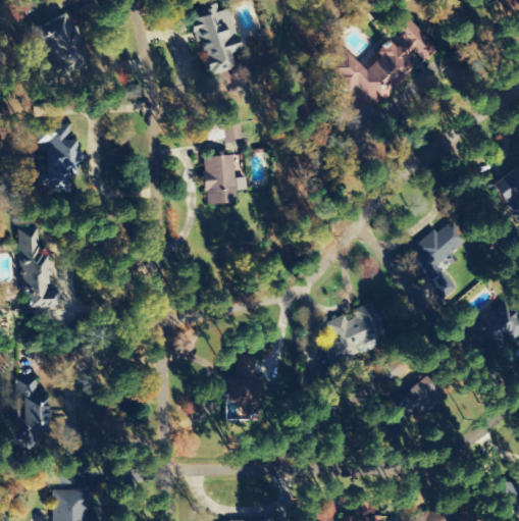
[(193,18),(208,74),(237,67),(232,51),(240,49),(227,8),(221,10),(218,2),(198,8),(200,16),(193,18)]
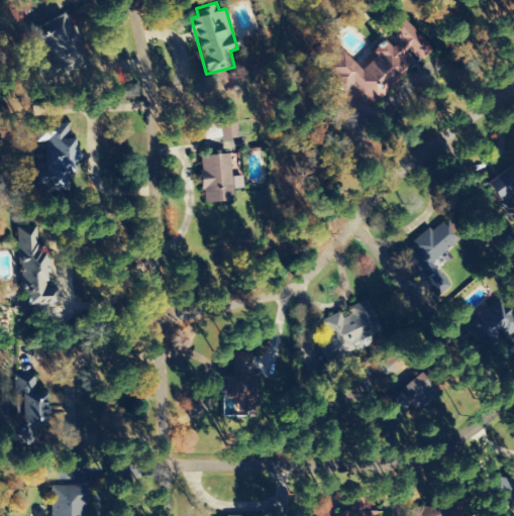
[(373,105),(414,68),(404,57),(411,49),(422,62),(434,50),(398,12),(385,24),(400,40),(393,46),(387,40),(374,53),(378,57),(362,71),(344,52),(325,70),(345,91),(353,84),(373,105)]
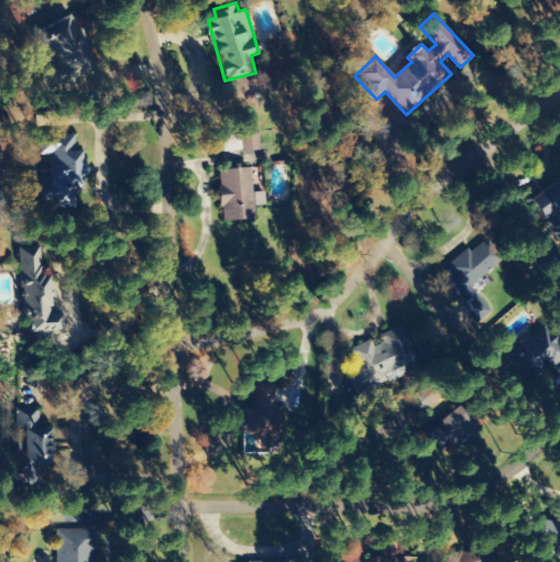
[(43,84),(90,85),(91,53),(76,53),(77,43),(80,43),(80,23),(41,22),(41,39),(57,39),(57,64),(43,64),(43,84)]
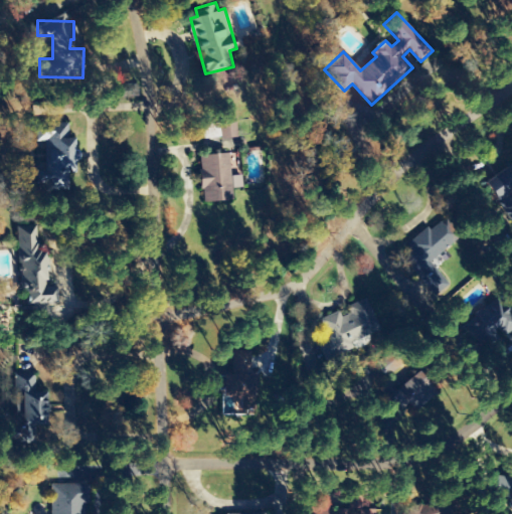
[(238,137),(237,117),(220,118),(222,138),(238,137)]
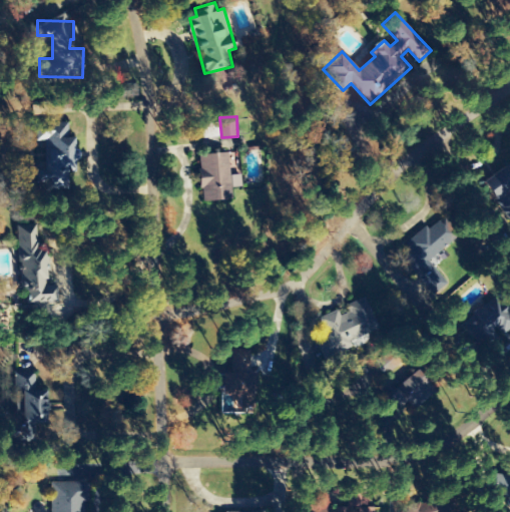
[(71,122),(38,123),(39,139),(44,139),(44,168),(38,168),(38,175),(54,175),(54,189),(73,189),(71,122)]
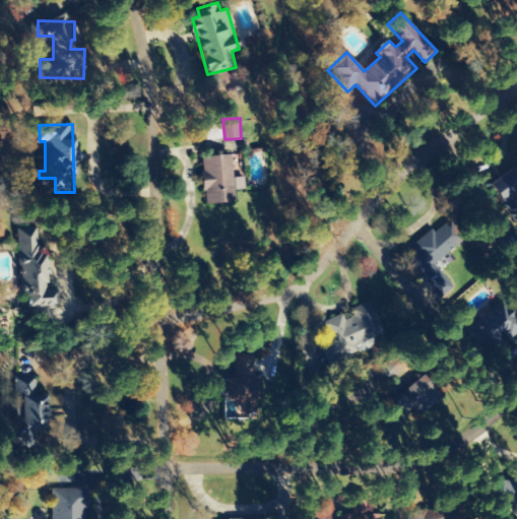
[(236,201),(235,190),(246,189),(245,177),(234,177),(233,153),(201,155),(204,189),(207,188),(208,203),(236,201)]
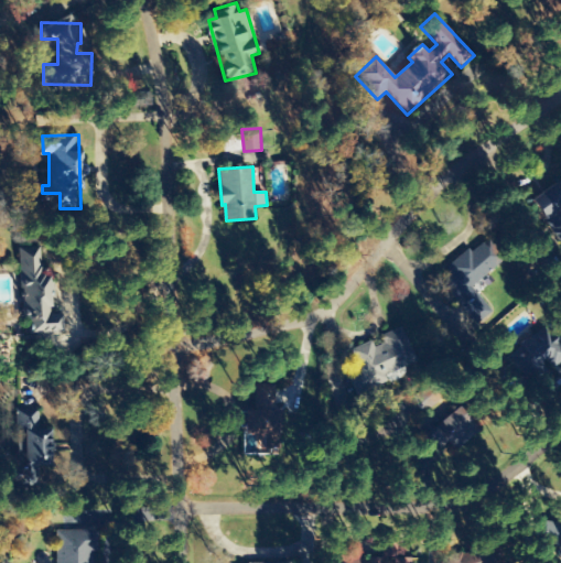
[(560,215),(558,210),(560,208),(560,184),(559,182),(531,197),(553,236),(560,231),(560,215)]
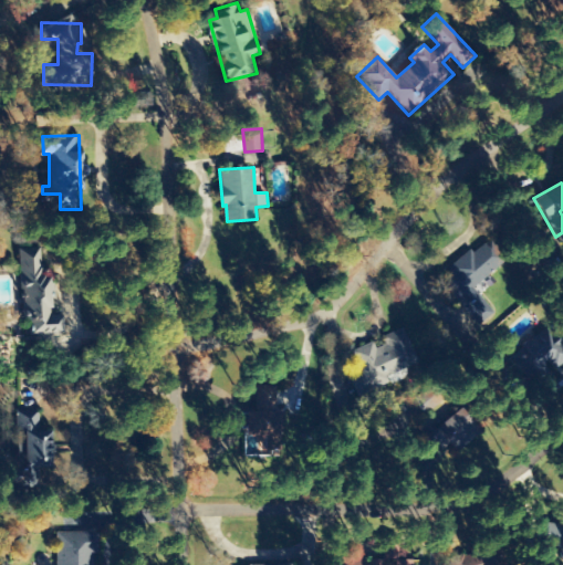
[(506,263),(486,243),(477,252),(473,249),(440,279),(462,303),(506,263)]
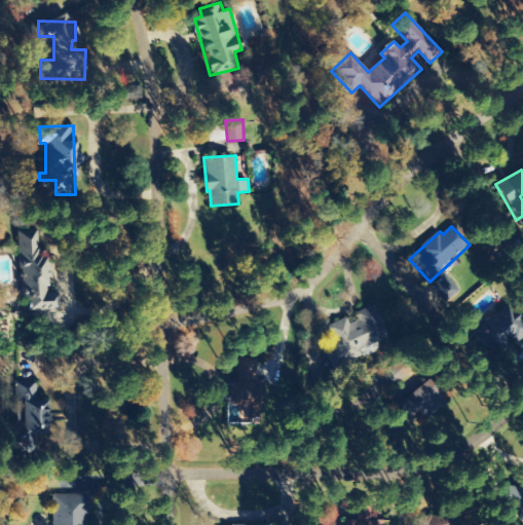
[(62,309),(62,293),(45,293),(44,231),(20,231),(22,289),(28,289),(29,310),(62,309)]
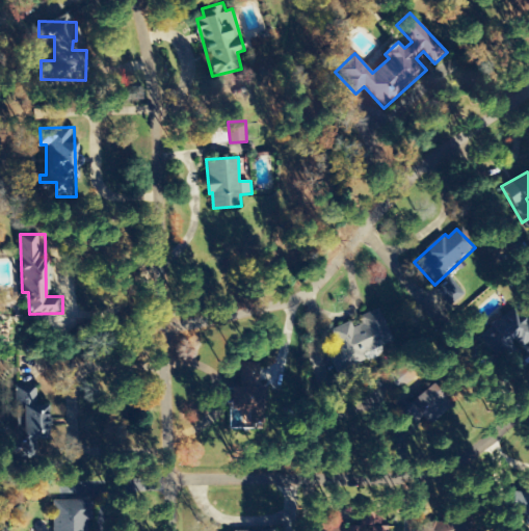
[(516,362),(528,337),(528,332),(498,317),(483,346),(516,362)]
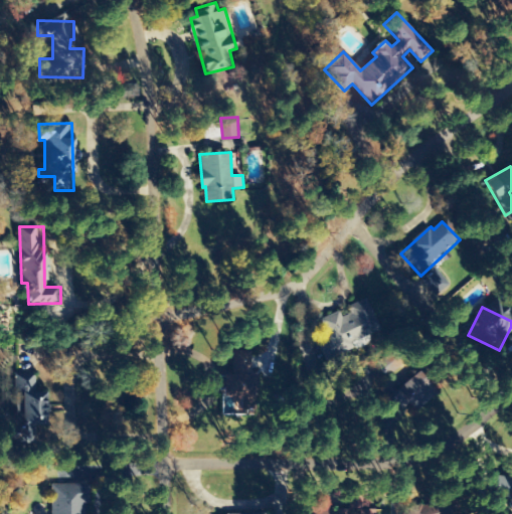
[(234,375),(223,374),(222,394),(259,395),(259,371),(252,371),(252,351),(234,350),(234,375)]
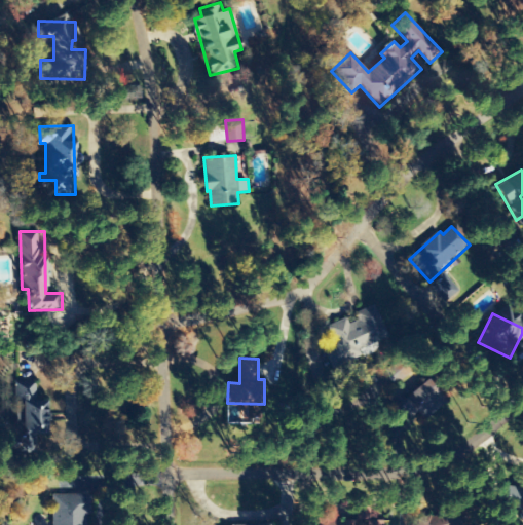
[(37,378),(13,382),(21,434),(23,434),(25,447),(30,446),(30,447),(38,446),(37,434),(49,432),(44,400),(40,400),(37,378)]
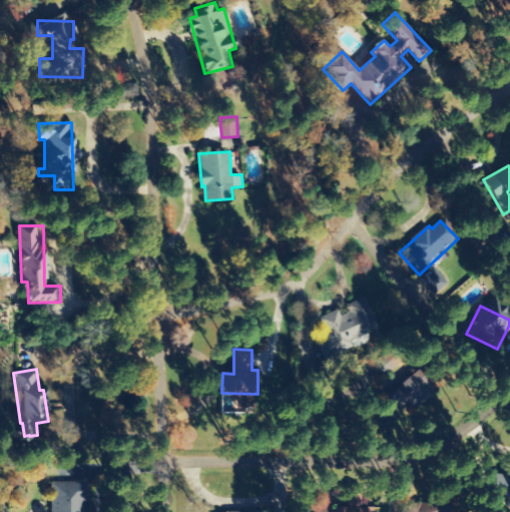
[(415,410),(437,393),(419,370),(388,393),(401,410),(410,403),(415,410)]
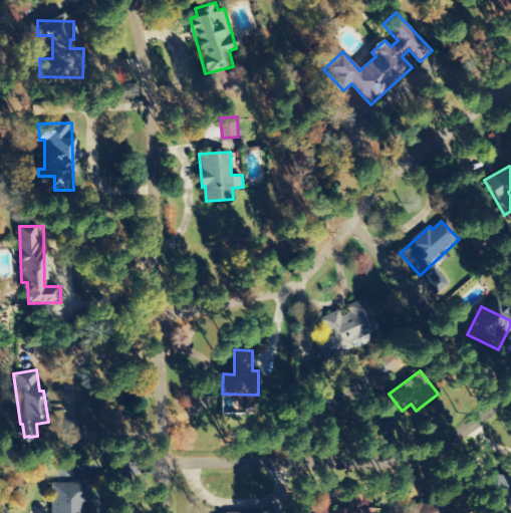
[(496,495),(510,496),(510,474),(497,474),(496,495)]
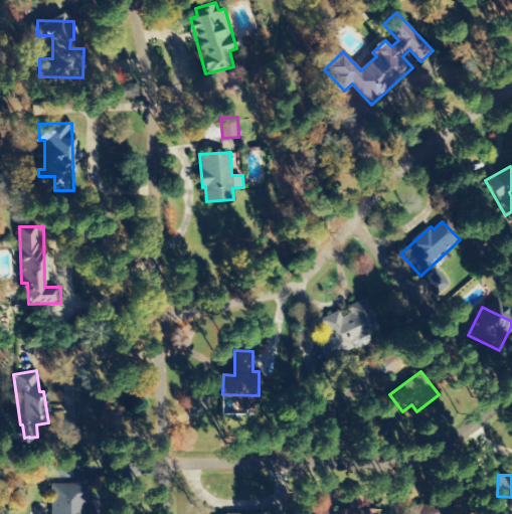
[(496,497),(497,482),(490,482),(488,508),(497,508),(497,506),(506,506),(507,497),(496,497)]
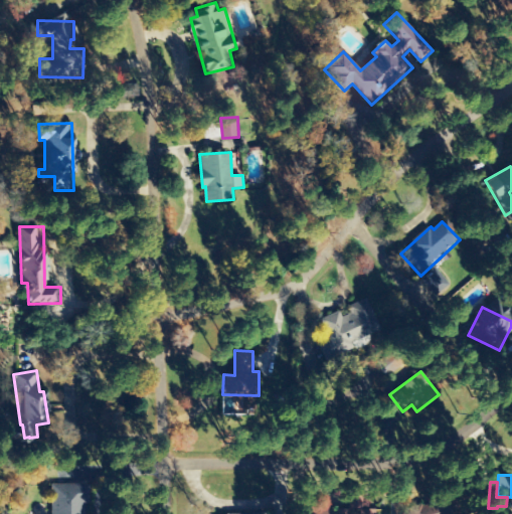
[(90,513),(91,485),(54,484),(53,513),(90,513)]
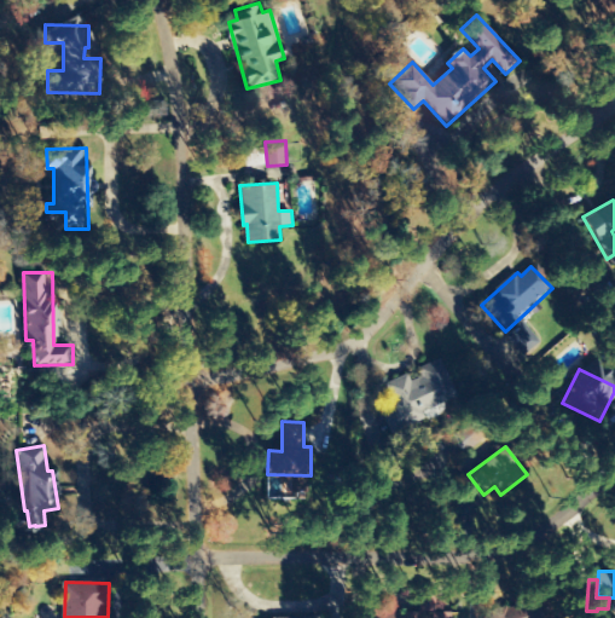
[(500,606),(500,617),(522,617),(522,606),(500,606)]
